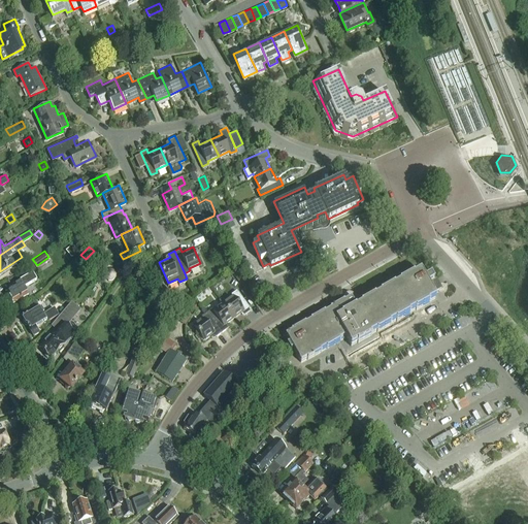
[(343,297),(285,330),(290,338),(288,339),(291,347),(294,346),(301,359),(347,333),(352,342),(437,295),(434,290),(442,286),(436,275),(434,276),(431,270),(425,273),(421,265),(366,296),(356,302),(351,293),(343,297)]
